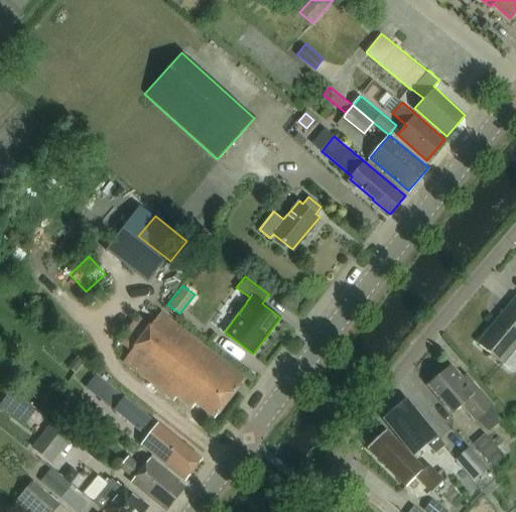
[(515,349),(515,348),(515,347),(515,294),(477,341),(512,371),(515,366),(515,349)]
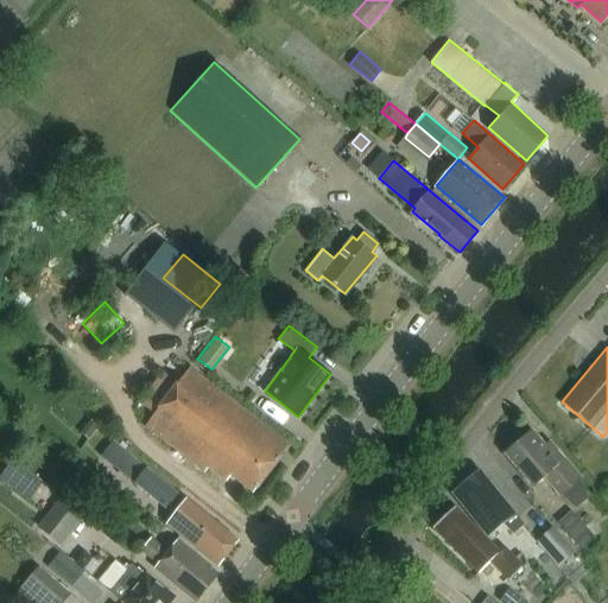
[(230,473),(253,492),(290,444),(189,362),(145,420),(204,469),(208,464),(226,478),(230,473)]
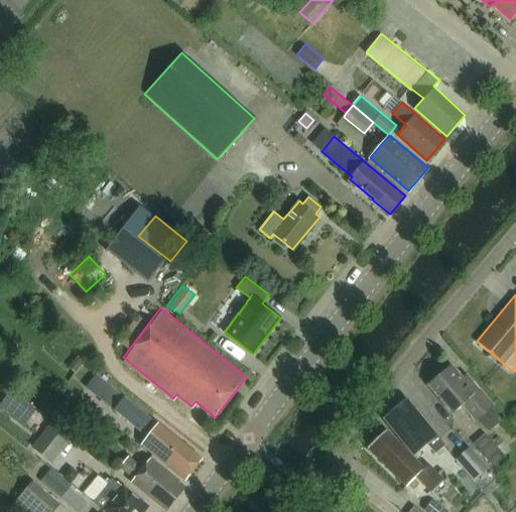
[(75,371),(83,361),(77,356),(69,366),(75,371)]
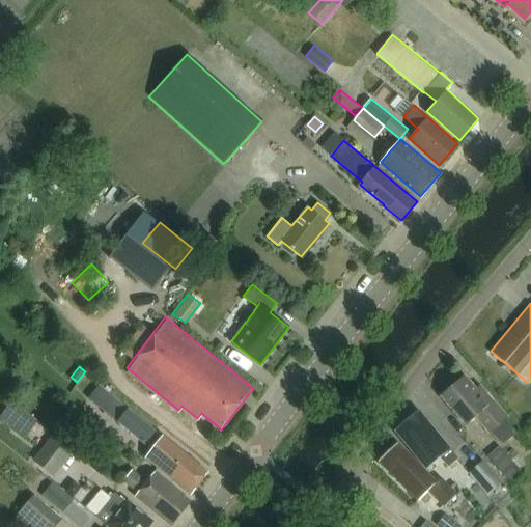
[(515,433),(504,419),(507,416),(480,386),(477,389),(465,376),(441,395),(466,424),(475,416),(488,432),(491,431),(502,444),(515,433)]
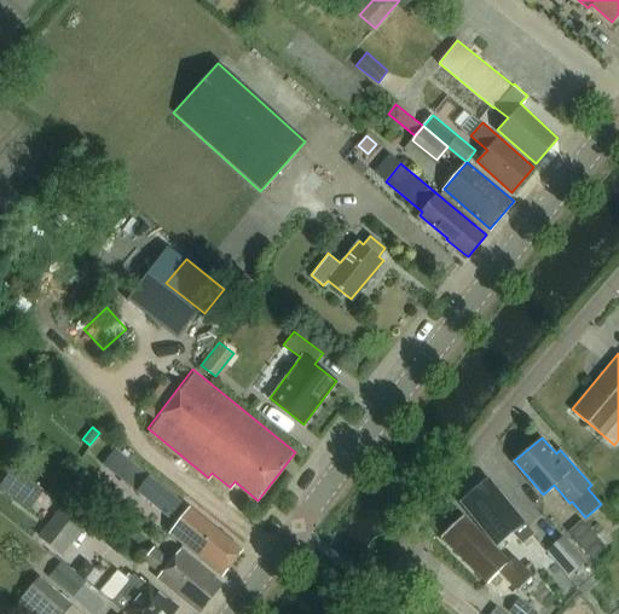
[(149,474),(137,488),(169,516),(181,500),(149,474)]
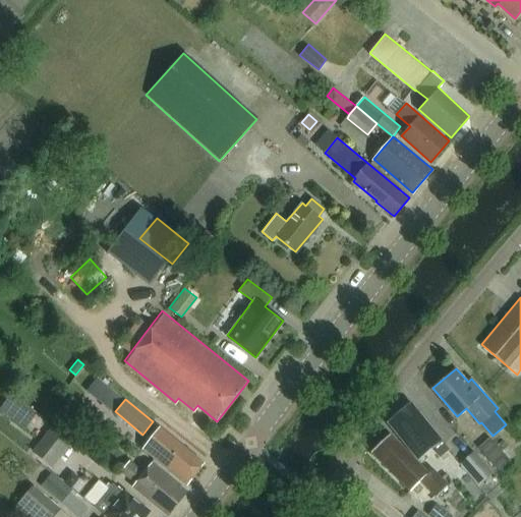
[(441,456),(449,449),(410,402),(388,420),(418,458),(432,447),(441,456)]
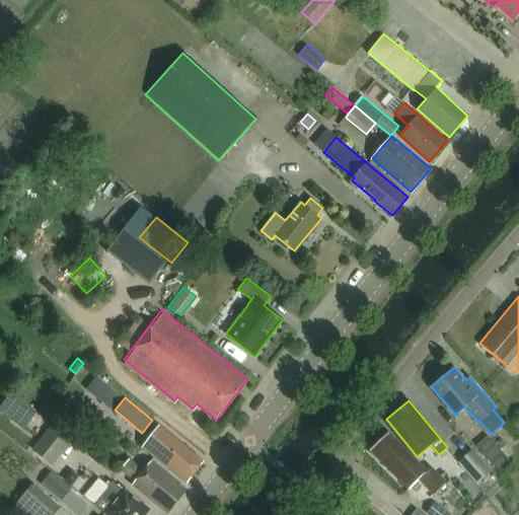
[(29,423),(5,401),(0,407),(0,421),(17,437),(29,423)]
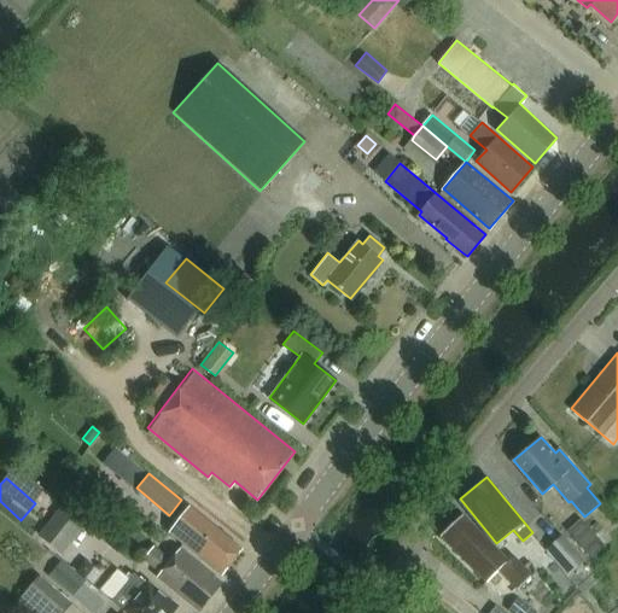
[(167,529),(222,574),(244,547),(187,502),(167,529)]
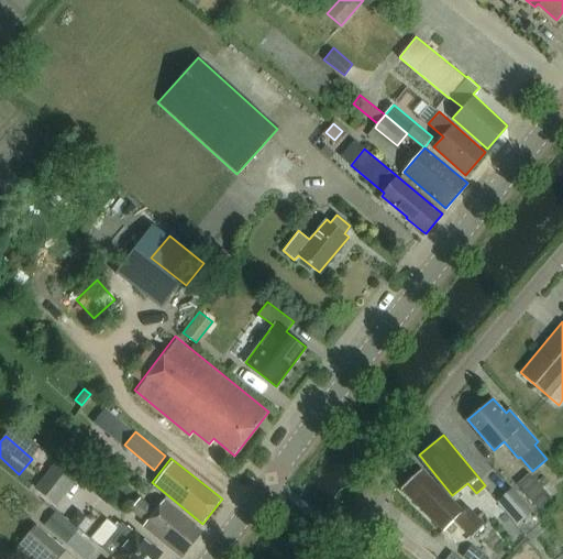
[(45,477),(35,489),(56,505),(78,477),(56,460),(55,462),(51,459),(40,472),(45,477)]
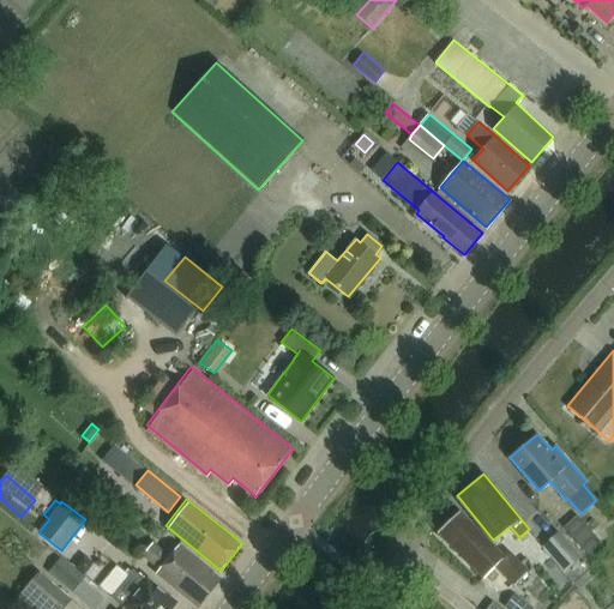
[(513,584),(527,570),(509,550),(504,555),(459,511),(452,517),(445,516),(439,523),(439,529),(438,531),(482,577),(495,565),(513,584)]
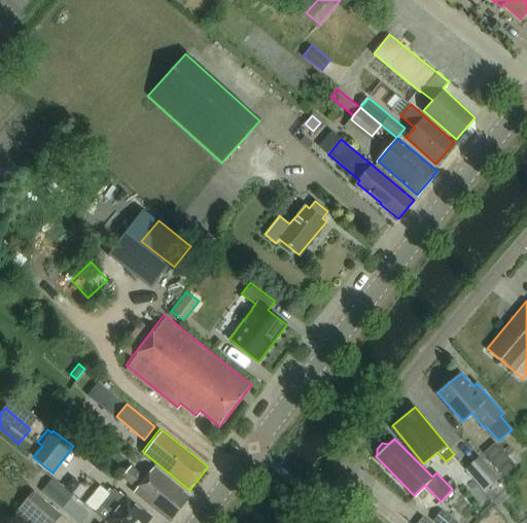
[(481,453),(502,477),(514,465),(493,443),(481,453)]
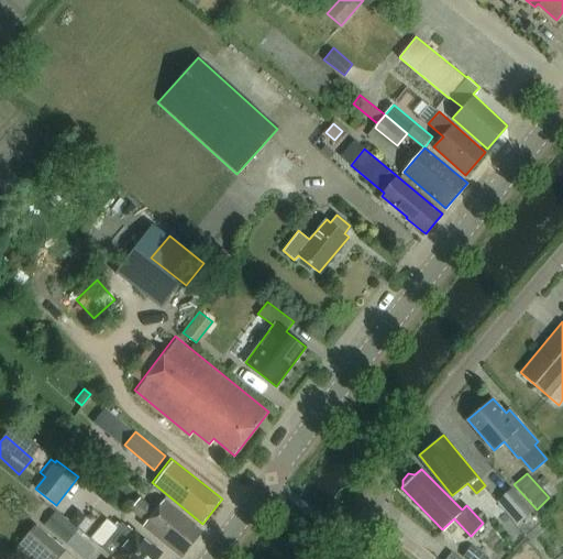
[(496,501),(517,524),(531,510),(510,488),(496,501)]
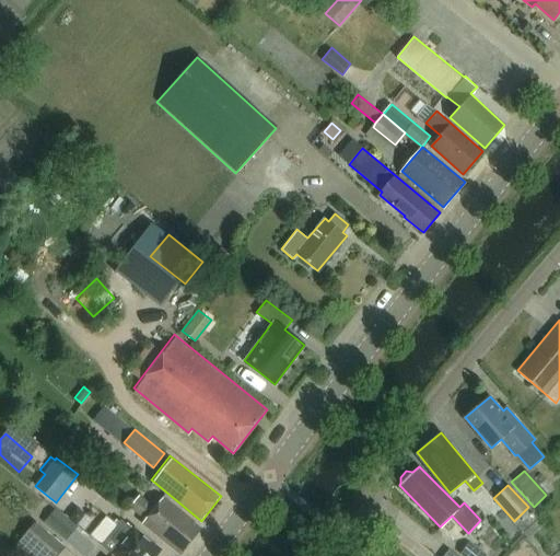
[(181,554),(201,528),(163,497),(154,508),(138,496),(129,507),(144,519),(142,523),(181,554)]
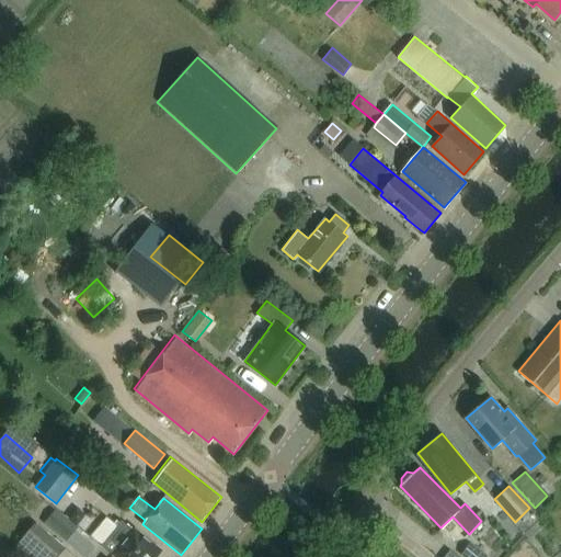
[(84,514),(78,509),(70,518),(77,523),(84,514)]
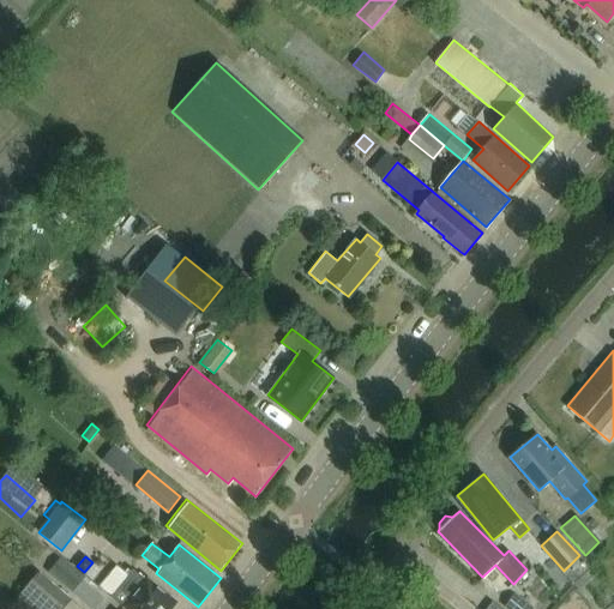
[(124,606),(126,608),(169,608),(176,601),(146,577),(133,566),(110,596),(124,606)]
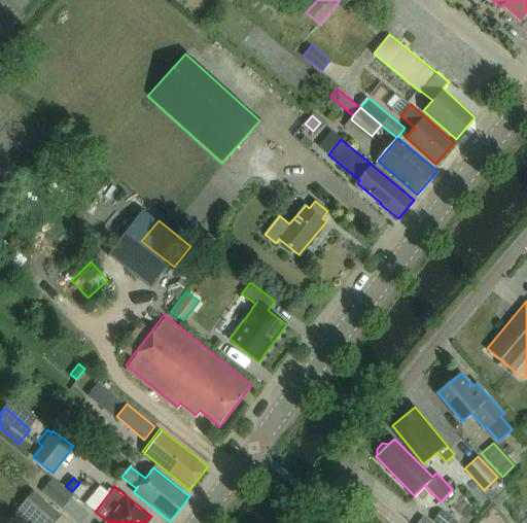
[(21,502),(44,522),(51,522),(62,513),(33,488),(21,502)]
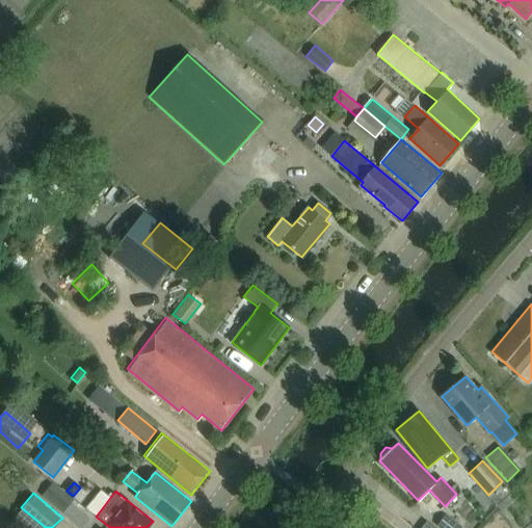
[(446,515),(437,524),(442,527),(460,527),(461,527),(446,515)]
